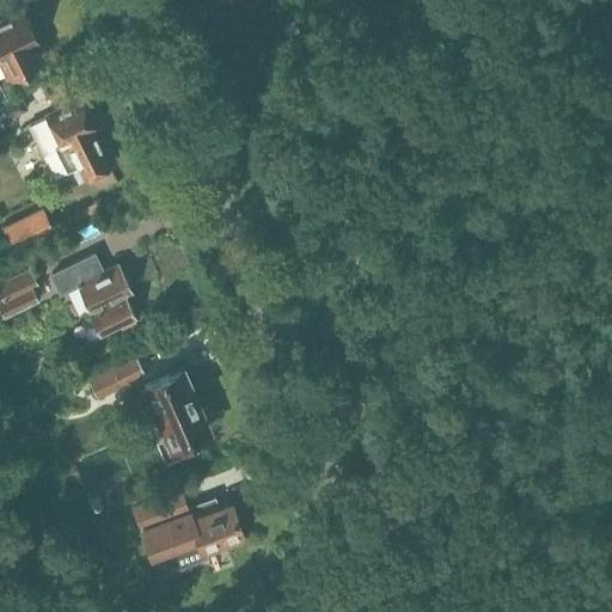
[(0,59),(1,59),(8,74),(40,60),(32,44),(37,42),(32,34),(34,30),(30,22),(26,20),(22,12),(0,22),(0,59)]
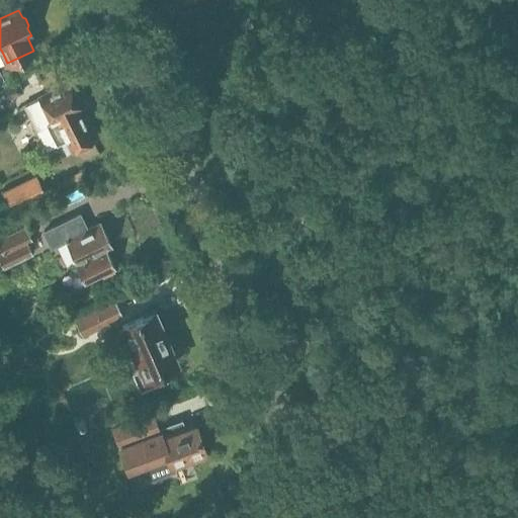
[(244,30),(253,26),(248,17),(240,21),(244,30)]
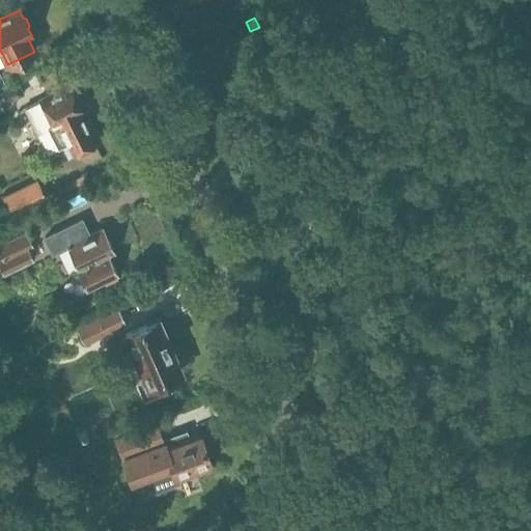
[(7,104),(25,94),(18,81),(0,90),(7,104)]
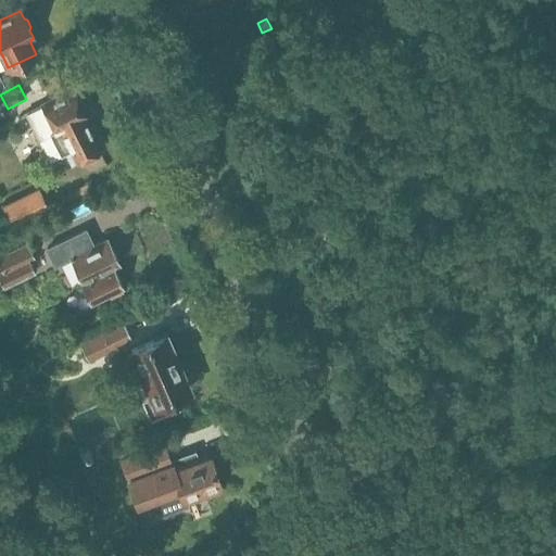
[(77,162),(99,151),(83,117),(86,115),(73,90),(25,113),(50,162),(72,151),(77,162)]
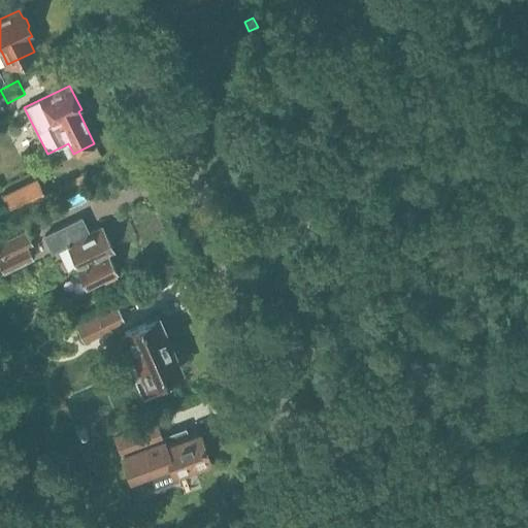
[(0,238),(19,230),(12,218),(0,224),(0,238)]
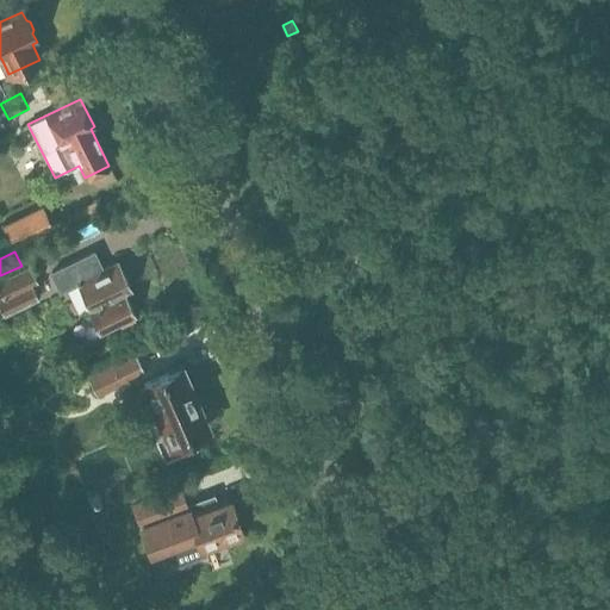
[(79,285),(91,310),(88,311),(100,334),(106,330),(109,331),(117,328),(117,325),(136,316),(125,294),(132,291),(118,262),(101,271),(93,251),(50,273),(61,294),(79,285)]
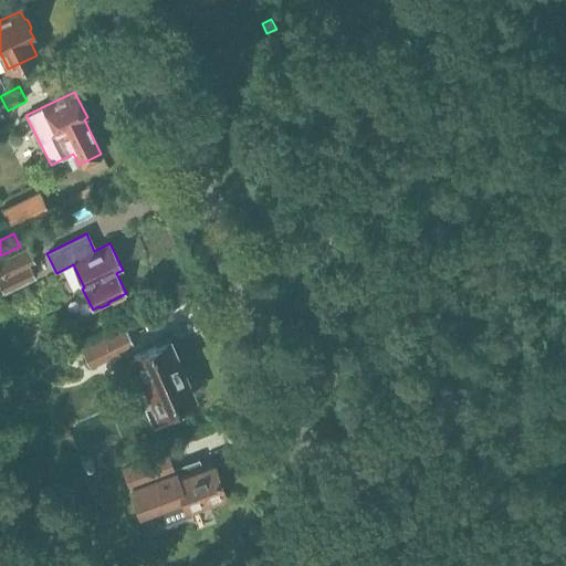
[(27,248),(0,260),(0,268),(3,274),(0,275),(0,284),(4,293),(35,279),(29,265),(34,263),(27,248)]
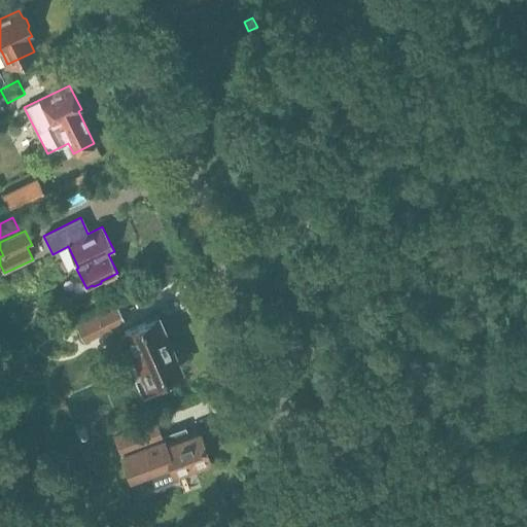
[(116,306),(75,326),(83,343),(125,323),(116,306)]
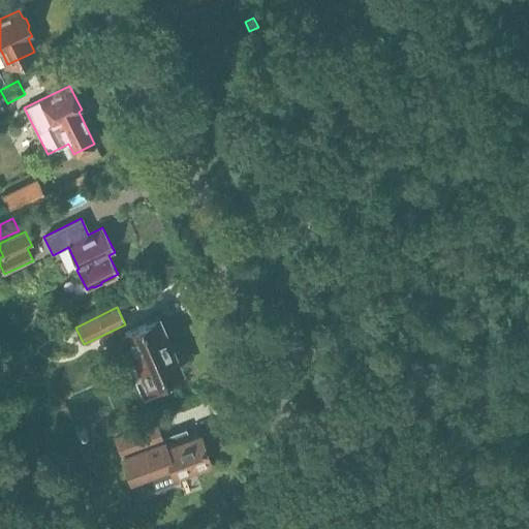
[(156,319),(124,333),(144,377),(134,381),(143,401),(170,389),(165,377),(179,371),(177,368),(180,367),(175,354),(172,355),(156,319)]
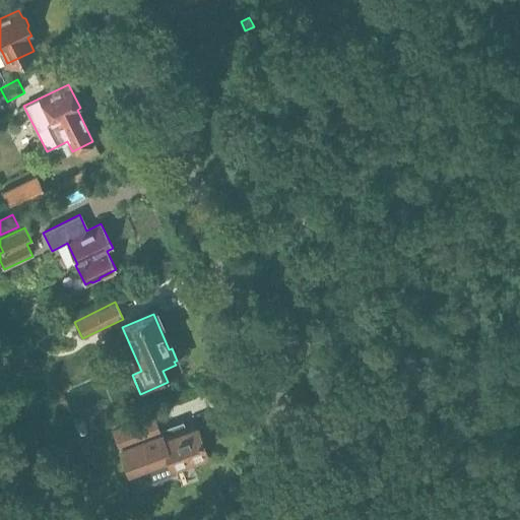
[(131,424),(113,430),(128,469),(167,455),(171,465),(191,457),(193,462),(207,457),(195,426),(185,430),(183,425),(158,434),(152,415),(133,421),(131,423),(131,424)]
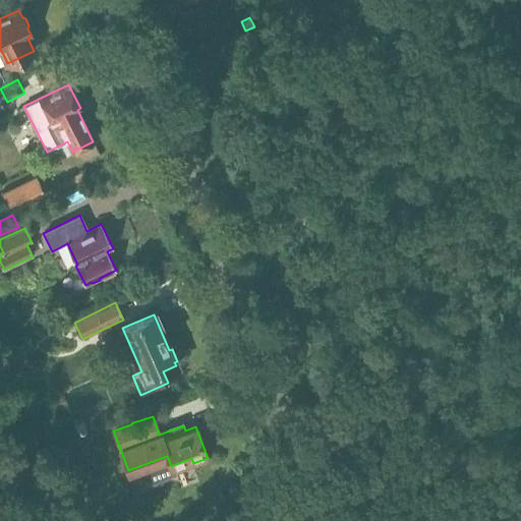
[(84,421),(74,426),(78,436),(89,431),(84,421)]
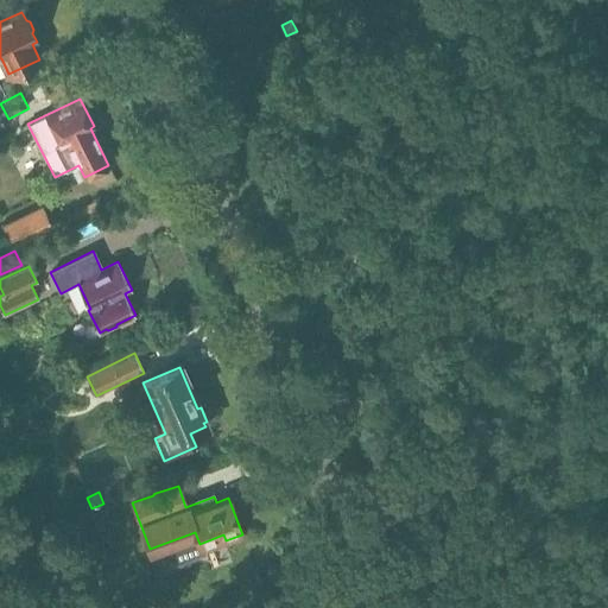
[(70,539),(95,530),(88,512),(64,521),(70,539)]
